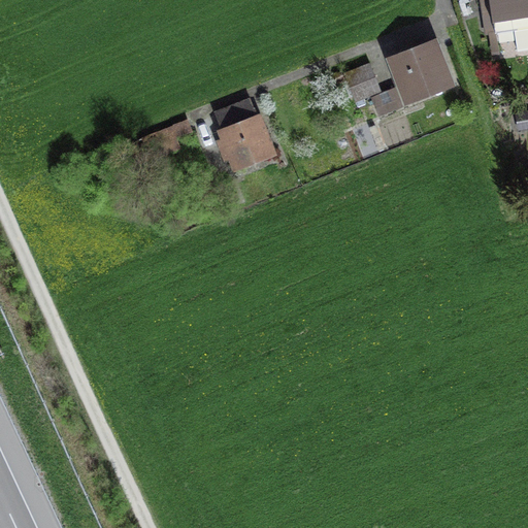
[(527,0),(481,0),(483,13),(492,11),(495,33),(515,30),(518,51),(527,48),(527,0)]
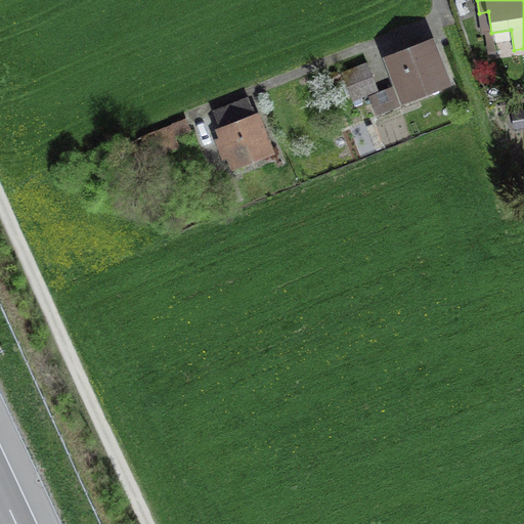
[(429,46),(393,60),(406,96),(443,82),(429,46)]
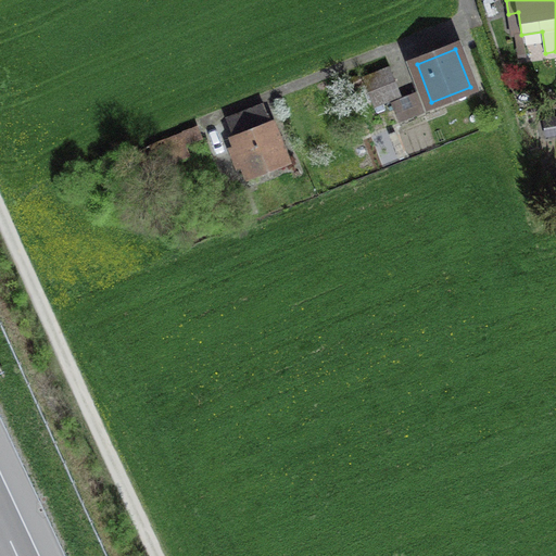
[(390,66),(363,77),(375,106),(401,96),(390,66)]
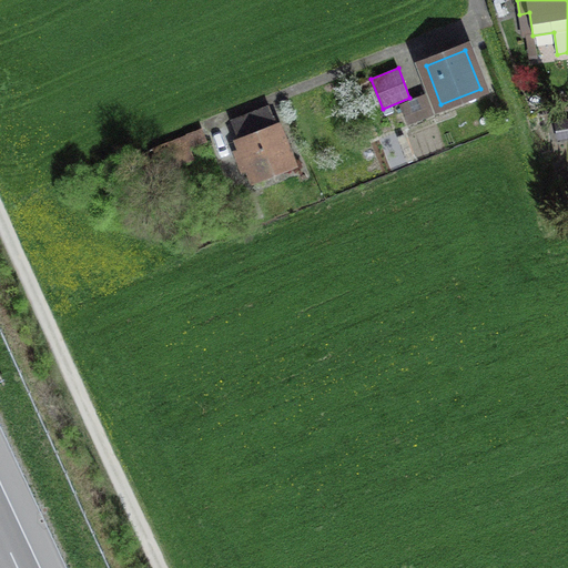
[(408,125),(434,118),(427,94),(402,102),(408,125)]
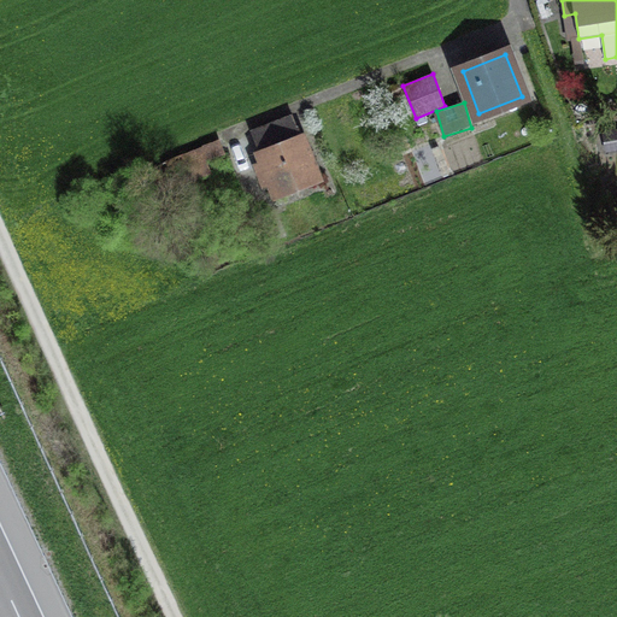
[(293,117),(253,133),(260,153),(259,153),(263,162),(256,164),(264,186),(271,183),(276,195),(318,180),(293,117)]
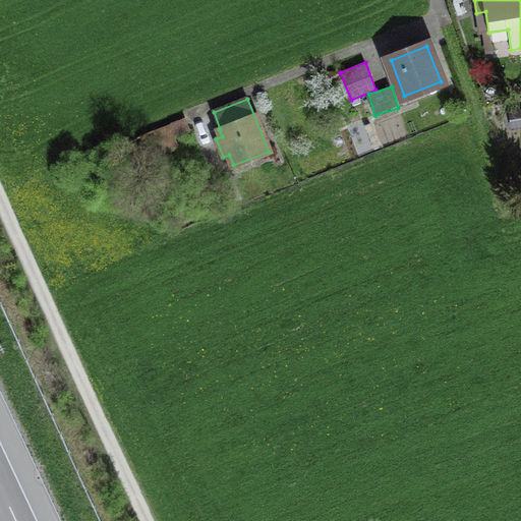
[(184,119),(120,145),(128,165),(176,146),(172,136),(188,129),(184,119)]
